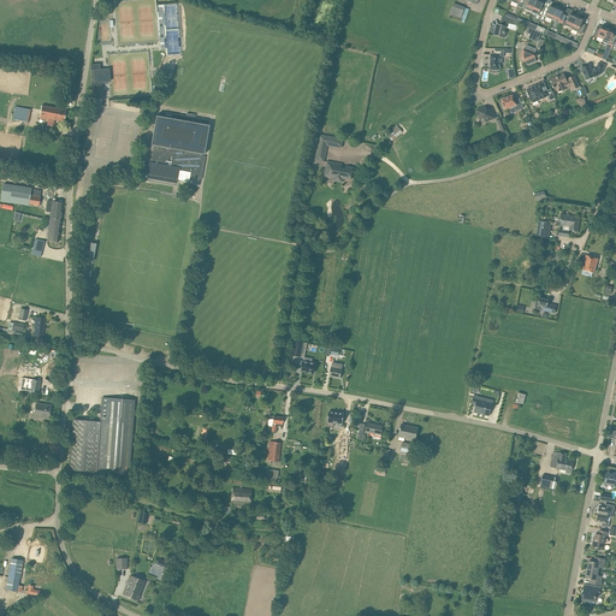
[(532,12),(537,0),(525,0),(522,9),(532,12)]
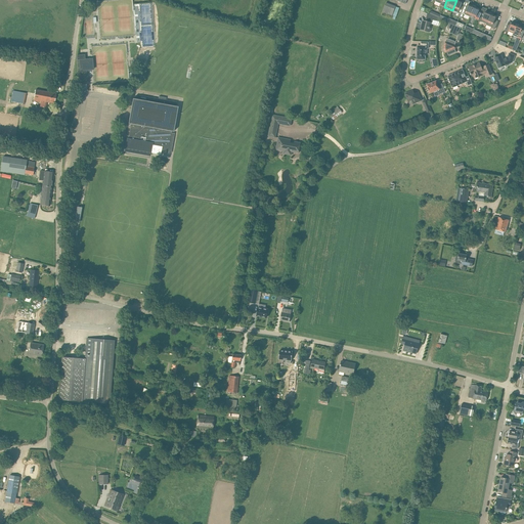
[(460,0),(456,0),(452,10),(461,14),(462,13),(464,8),(465,6),(462,5),(463,2),(460,0)]
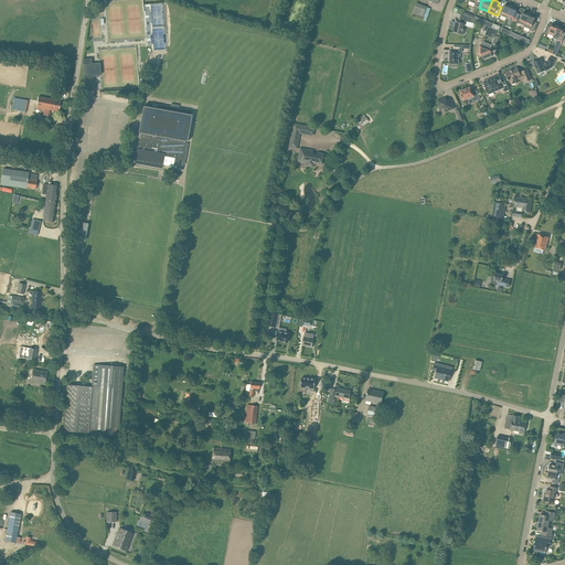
[(423,17),(426,7),(416,2),(412,13),(423,17)]
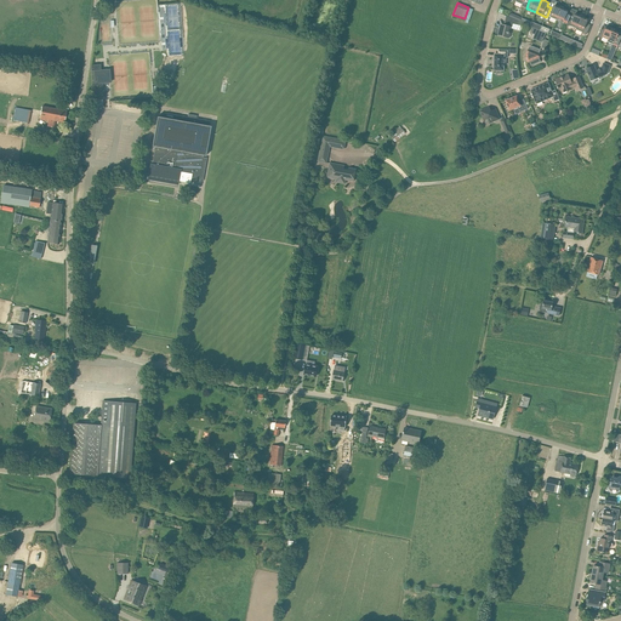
[(550,10),(547,16),(557,21),(558,18),(563,6),(560,5),(559,7),(556,5),(554,9),(551,7),(550,10)]
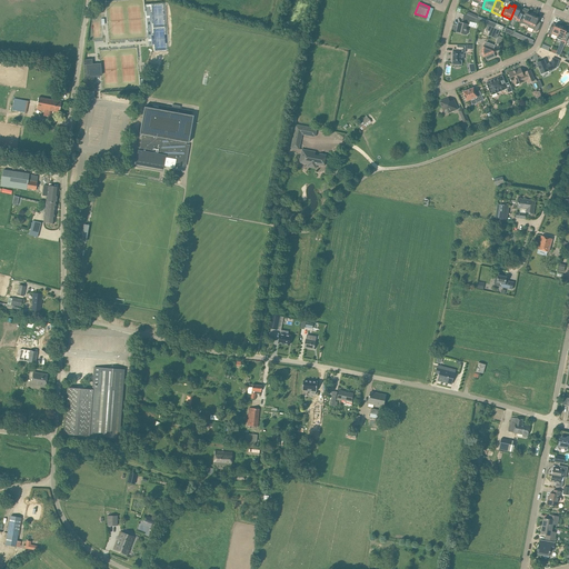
[(516,6),(511,17),(510,19),(511,20),(513,21),(516,21),(519,22),(522,17),(523,13),(520,11),(522,7),(518,6),(517,7),(516,6)]
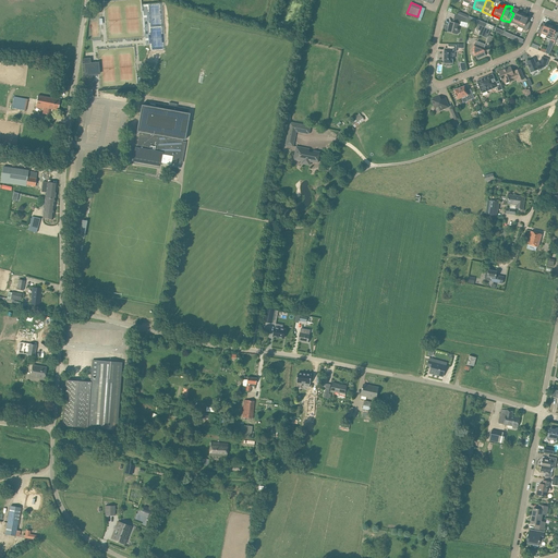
[(518,26),(519,26),(523,13),(521,13),(521,14),(518,12),(516,17),(512,16),(509,22),(518,26)]
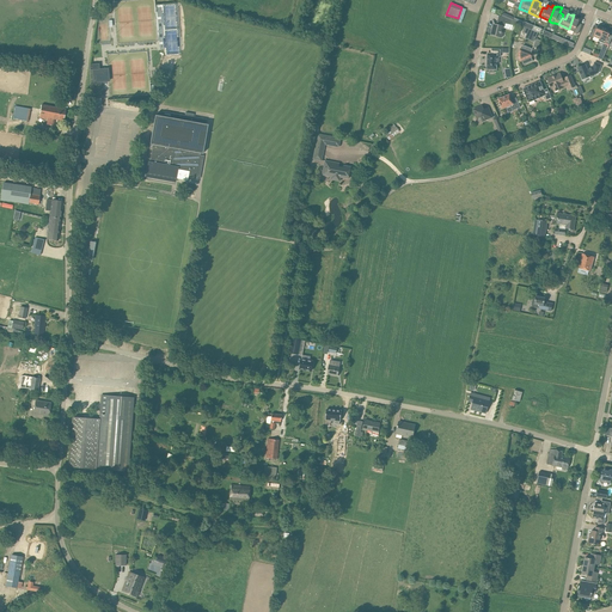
[(579,23),(580,19),(576,18),(577,16),(574,14),(569,29),(568,29),(579,34),(582,25),(579,23)]
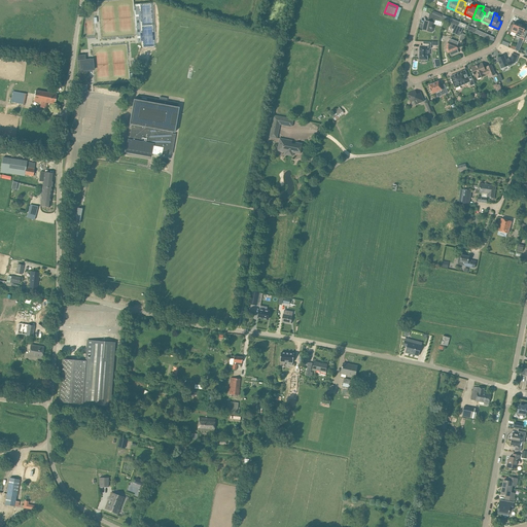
[(434,20),(429,18),(428,22),(425,21),(423,30),(432,32),(433,27),(432,27),(433,23),(434,24),(435,21),(440,22),(441,19),(437,18),(435,16),(434,20)]
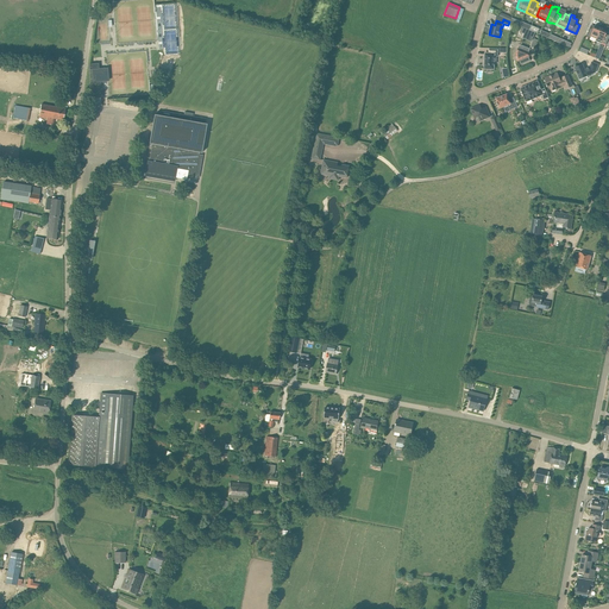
[(531,42),(534,32),(521,26),(519,31),(523,33),(522,37),(531,42)]
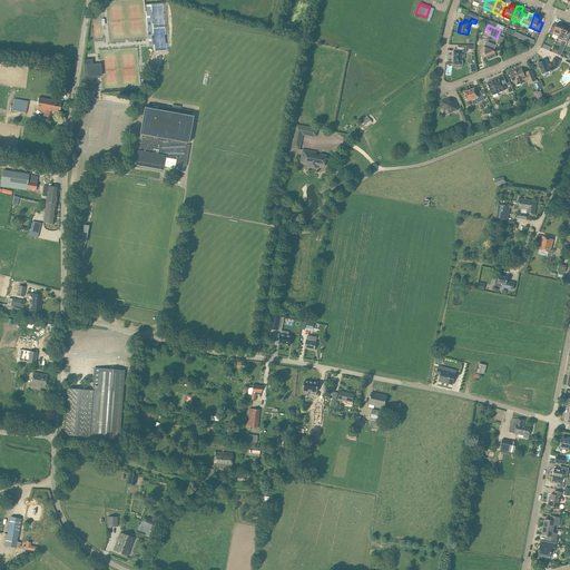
[(559,37),(563,26),(560,25),(559,26),(557,25),(554,30),(551,29),(549,35),(552,36),(553,35),(559,37)]
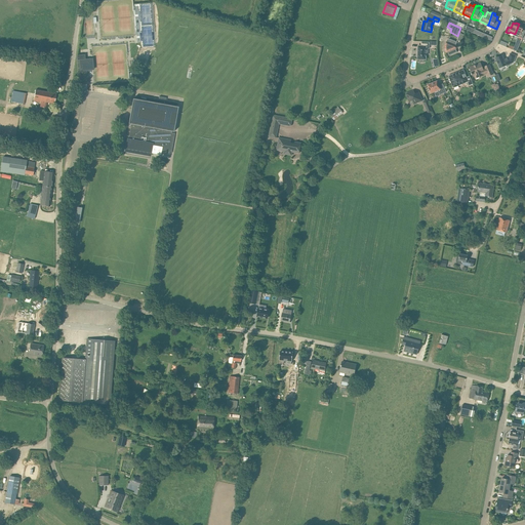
[(524,27),(519,24),(515,34),(514,36),(518,37),(517,41),(521,43),(522,39),(524,34),(522,32),(524,27)]
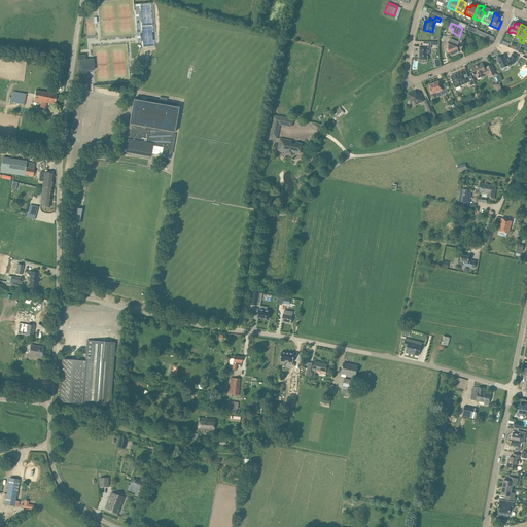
[(457,45),(459,42),(451,39),(450,42),(449,44),(447,43),(446,46),(446,48),(447,51),(449,50),(449,53),(451,56),(459,53),(457,49),(457,47),(457,45)]
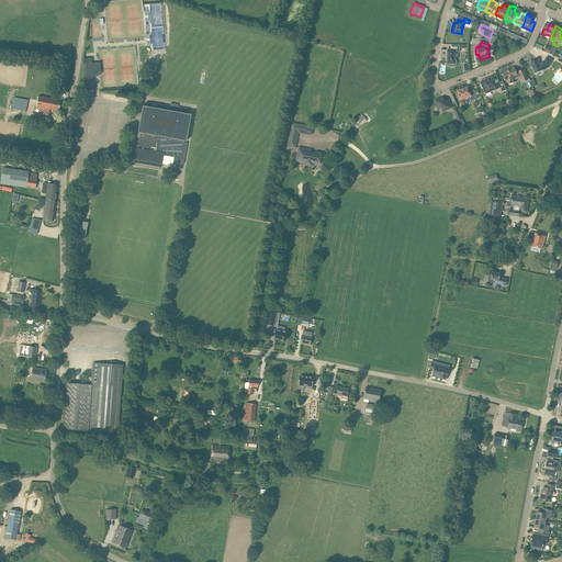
[(457,52),(460,53),(460,46),(451,45),(451,49),(448,49),(447,64),(449,64),(449,67),(453,67),(453,64),(456,64),(457,52)]
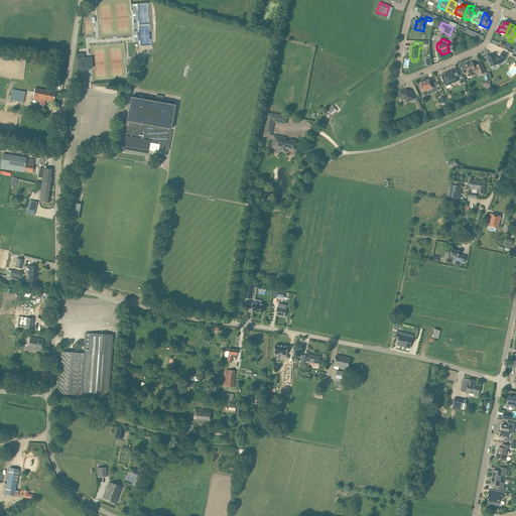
[(505,60),(507,55),(502,52),(500,56),(496,58),(494,54),(487,57),(491,68),(498,65),(497,63),(505,60)]
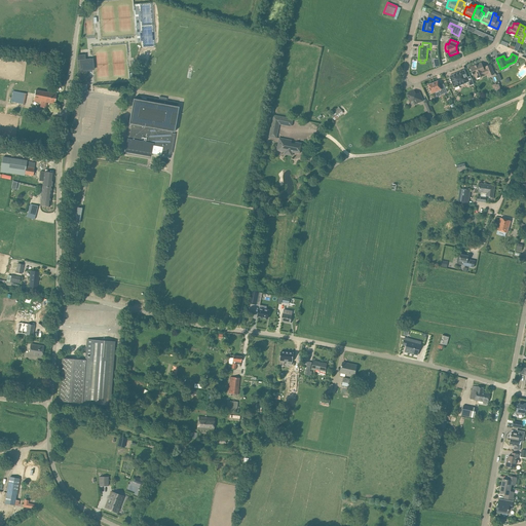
[(85,55),(77,55),(77,61),(78,71),(89,70),(90,70),(92,70),(94,70),(92,60),(91,60),(85,60),(85,55)]
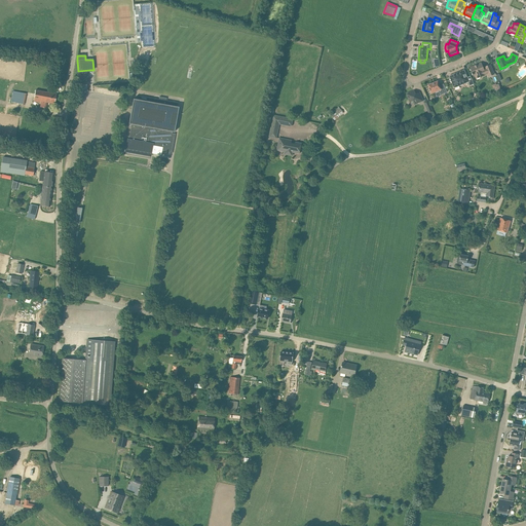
[(474,76),(475,76),(479,74),(480,77),(485,75),(488,74),(489,77),(494,74),(490,65),(485,67),(486,69),(484,70),(481,63),(471,68),(474,76)]
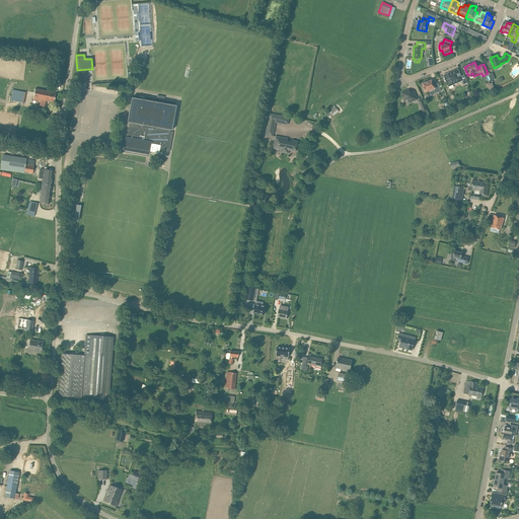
[(464,75),(461,76),(458,69),(444,75),(448,86),(462,81),(463,85),(467,83),(464,75)]
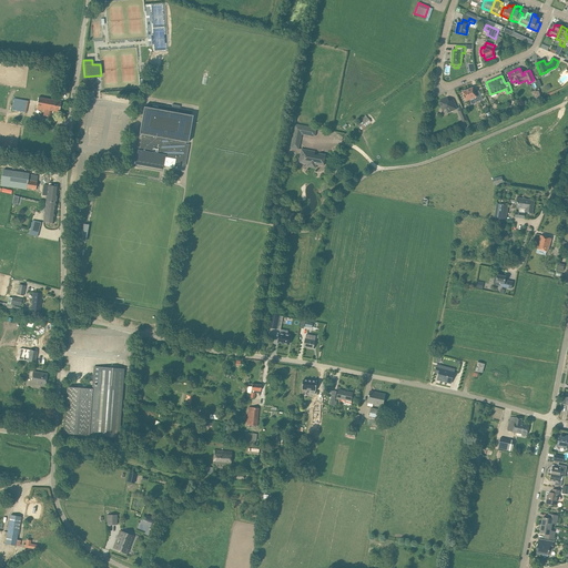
[(476,102),(483,100),(479,91),(475,93),(473,88),(463,92),(465,97),(464,98),(465,101),(466,100),(466,101),(469,100),(472,105),(476,103),(476,102)]
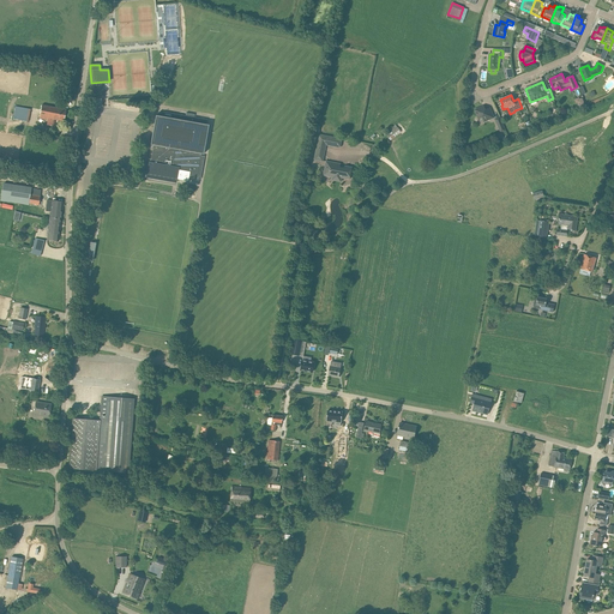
[(40,116),(48,118),(47,125),(54,126),(55,120),(64,121),(66,110),(42,106),(40,116)]
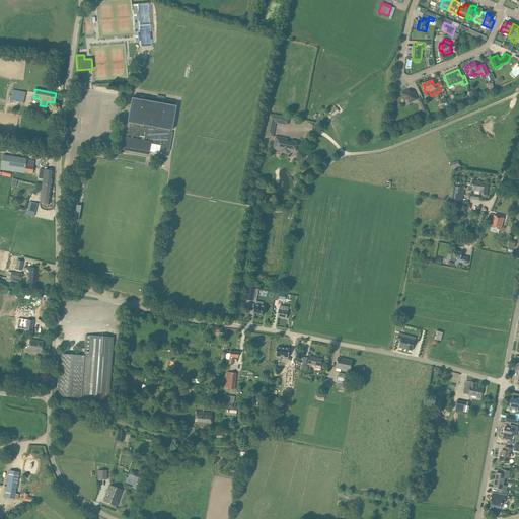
[(12,100),(24,103),(26,92),(14,90),(12,100)]
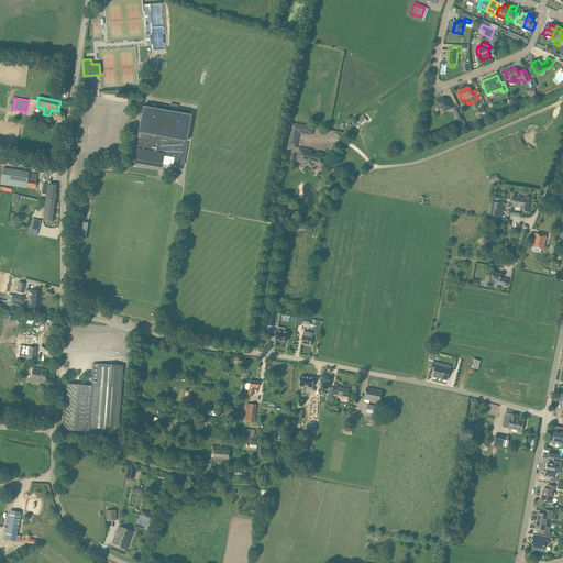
[(435,101),(439,109),(442,108),(444,112),(453,108),(449,99),(445,101),(443,98),(435,101)]
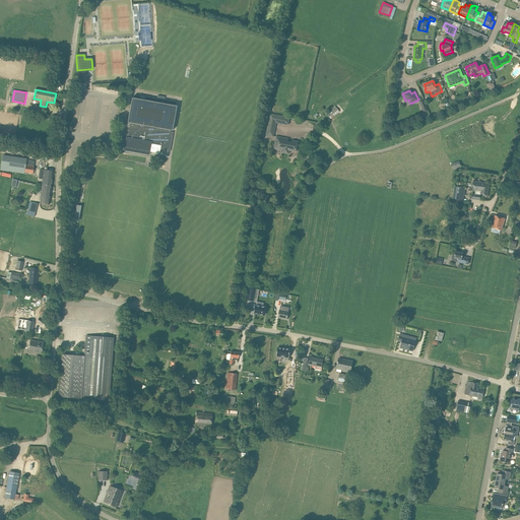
[(160,149),(171,150),(174,132),(170,132),(171,130),(172,130),(177,106),(175,106),(176,102),(138,94),(137,99),(132,98),(127,123),(130,123),(126,144),(135,145),(134,149),(159,153),(160,149)]
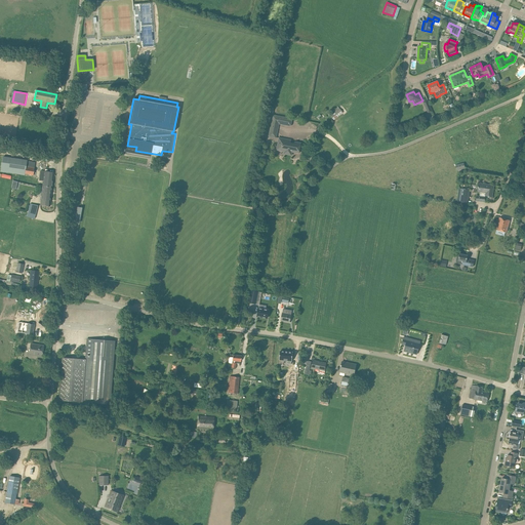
[(429,113),(429,115),(433,113),(432,112),(428,101),(423,102),(429,113)]
